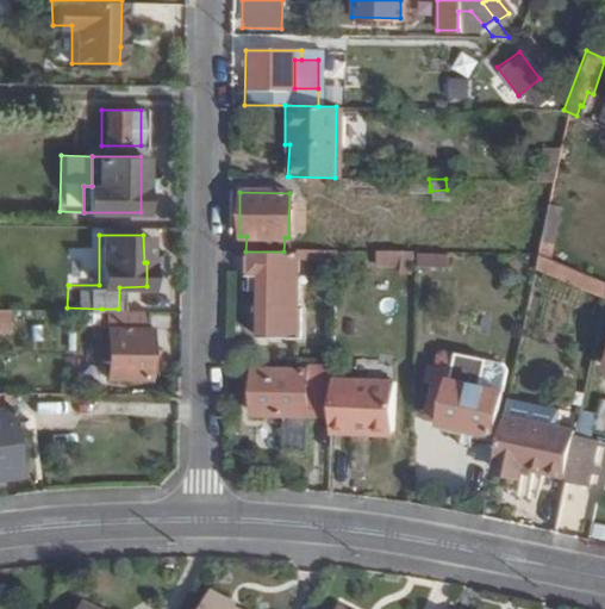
[(334,259),(334,249),(294,249),(293,253),(293,259),(334,259)]
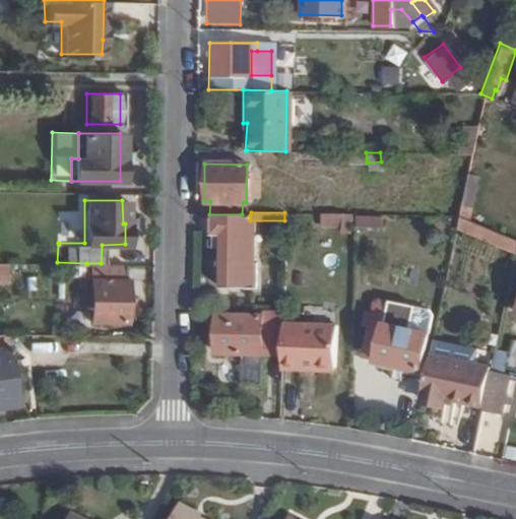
[(348,241),(349,213),(320,213),(321,225),(341,226),(340,242),(348,241)]
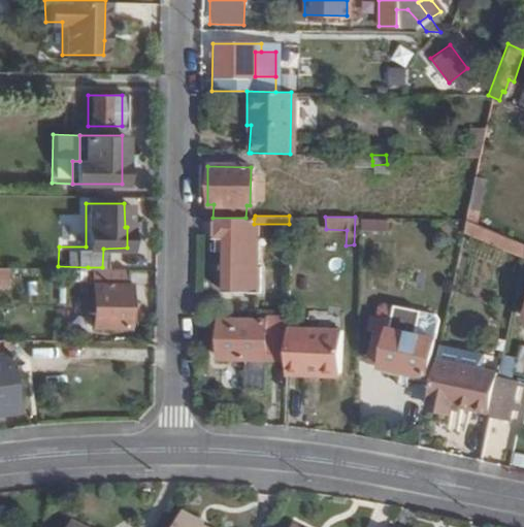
[(386,233),(388,221),(362,217),(360,230),(386,233)]
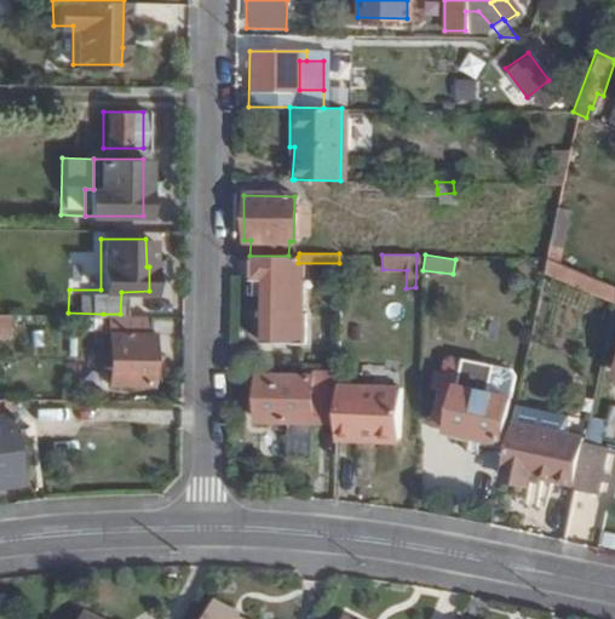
[(298,263),(298,257),(288,256),(249,256),(249,280),(264,280),(264,296),(264,344),(299,344),(300,313),(297,313),(298,263)]
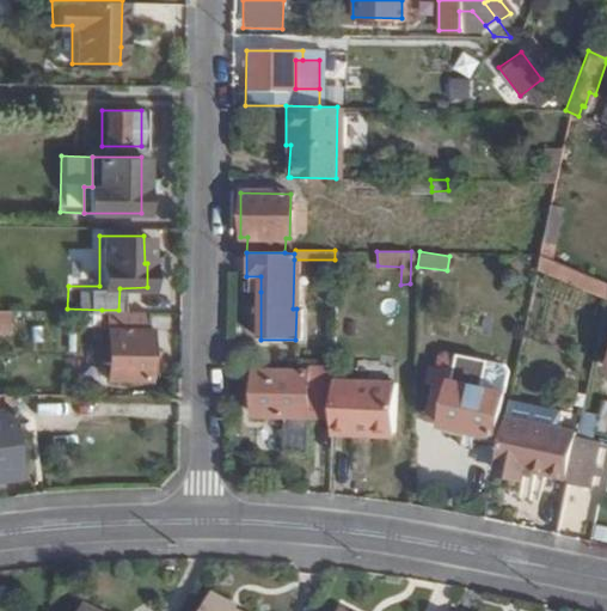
[(606,291),(606,283),(539,254),(537,267),(606,299),(606,295),(606,291)]
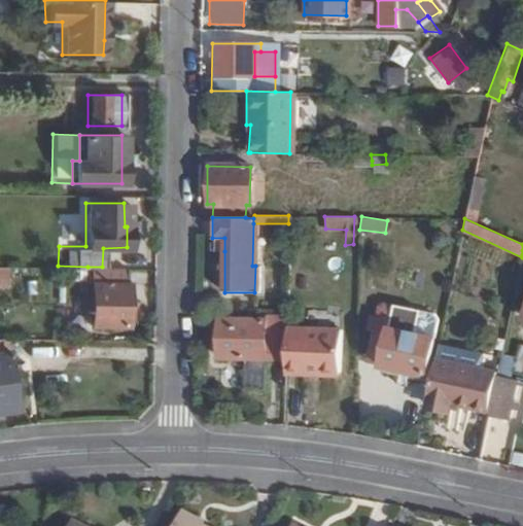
[(211,251),(224,251),(224,238),(212,238),(211,251)]
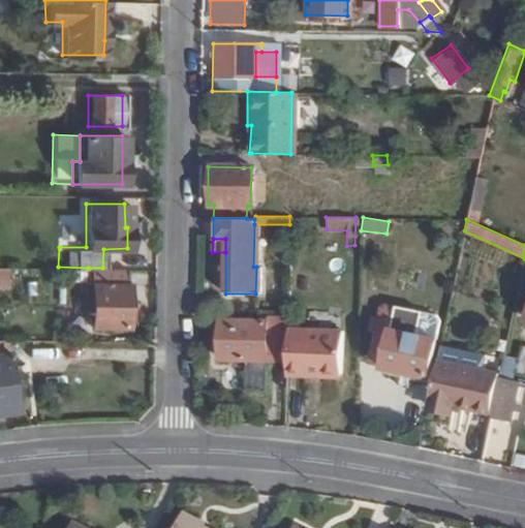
[(124,284),(123,268),(102,268),(88,268),(88,301),(88,312),(88,327),(126,325),(127,285),(124,284)]
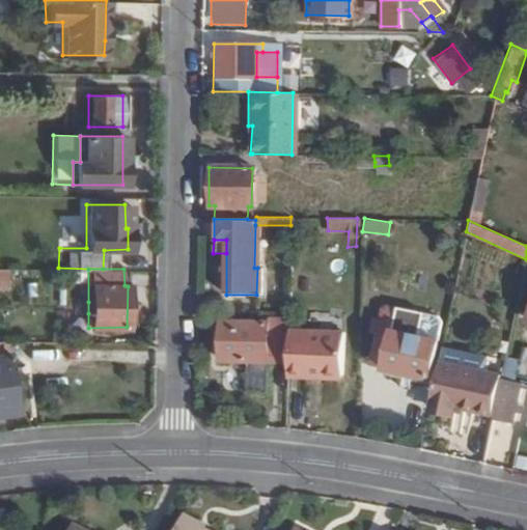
[(426,377),(440,315),(396,306),(382,367),(384,368),(426,377)]
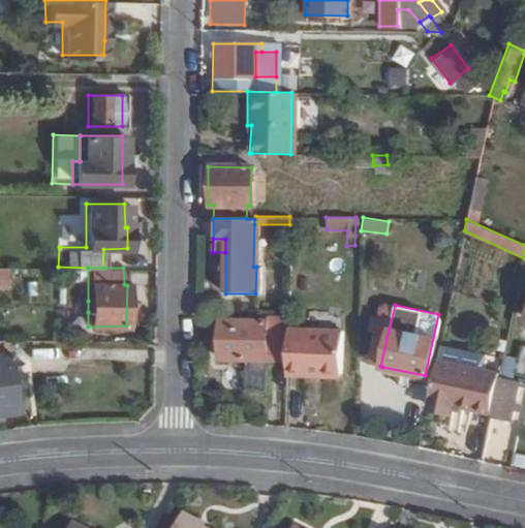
[(286,328),(286,314),(264,314),(263,320),(214,318),(213,358),(240,358),(240,389),(259,391),(261,360),(284,361),(286,328)]
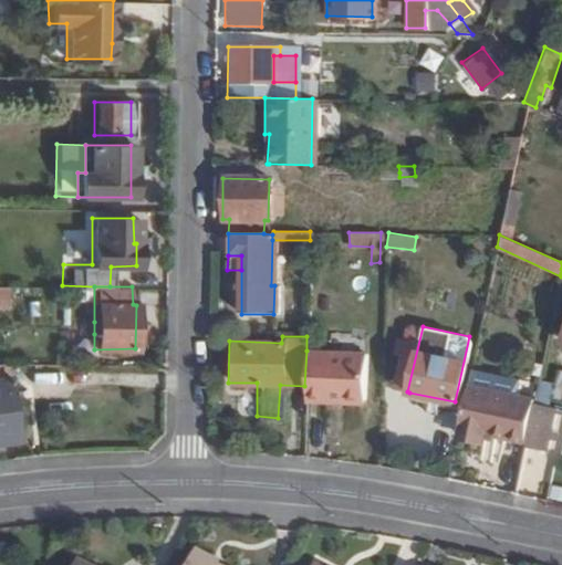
[(304,386),(304,399),(324,400),(324,395),(360,396),(362,352),(306,351),(304,386)]
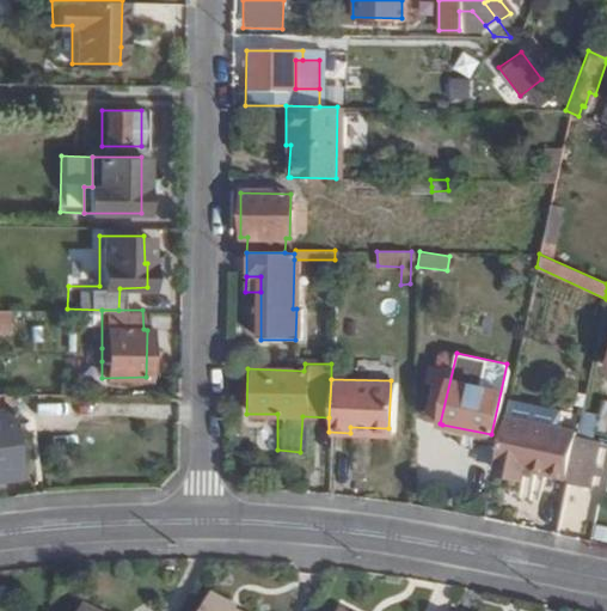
[(580,415),(508,398),(492,464),(519,470),(521,463),(533,466),(566,474),(570,460),(575,435),(580,415)]
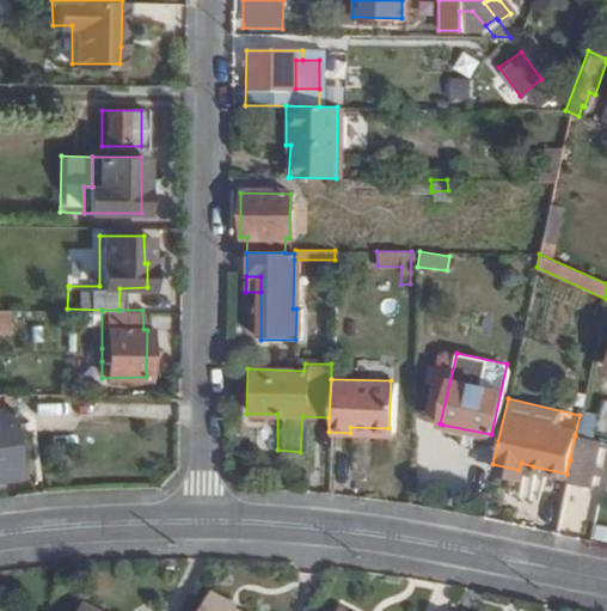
[(599,417),(584,411),(578,426),(606,437),(606,434),(606,399),(599,417)]
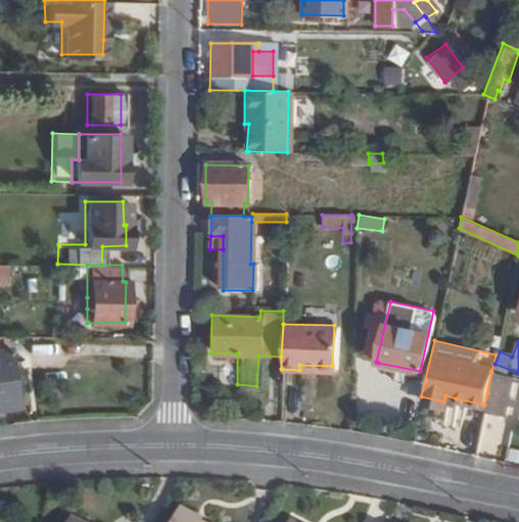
[(0,413),(7,412),(6,408),(12,407),(4,346),(0,347),(0,413)]
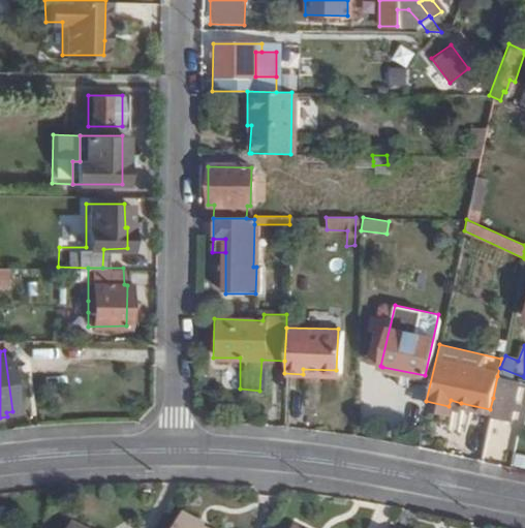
[(424,379),(425,375),(382,367),(382,372),(424,379)]
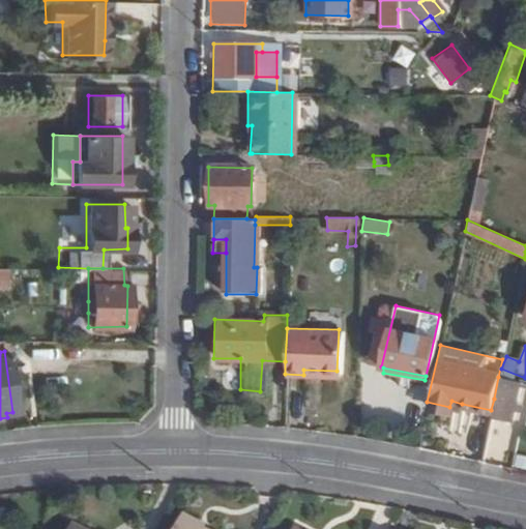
[(491,410),(488,424),(504,427),(508,402),(494,399),(491,410)]
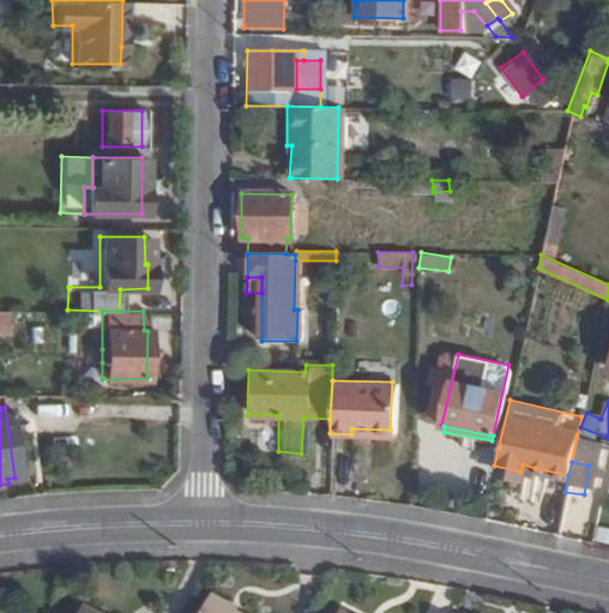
[(225,606),(206,596),(197,612),(228,612),(223,611),(225,606)]
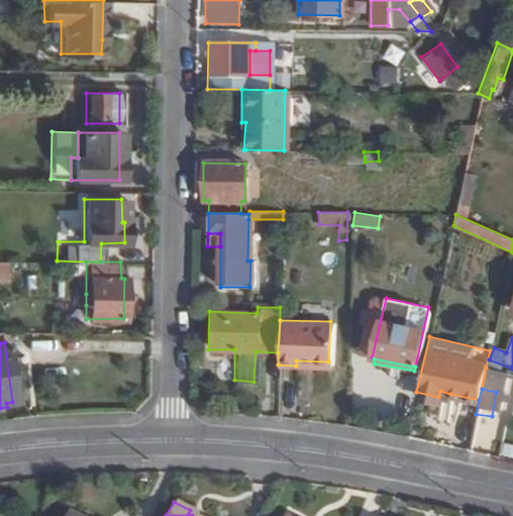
All buildings are outlined.
